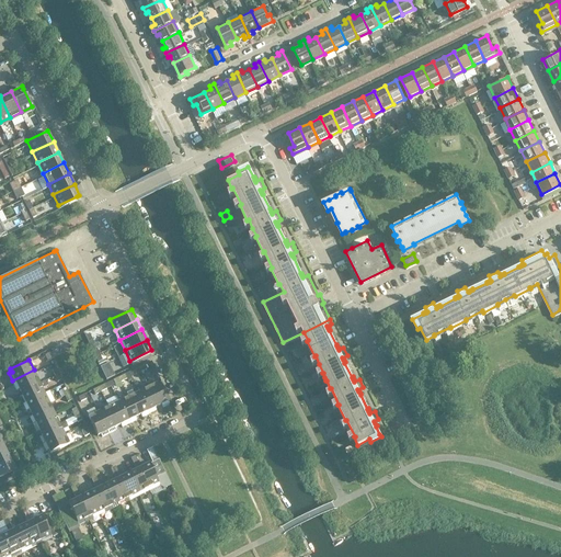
[(39,379),(34,370),(12,381),(16,387),(19,386),(20,389),(39,379)]
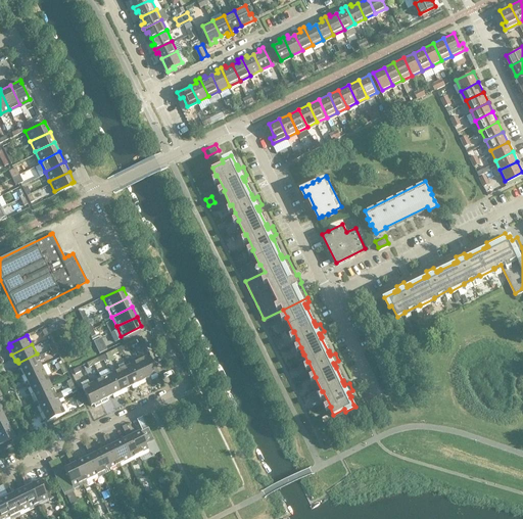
[(42,351),(37,354),(18,363),(19,365),(17,367),(20,373),(41,363),(39,359),(44,356),(42,351)]
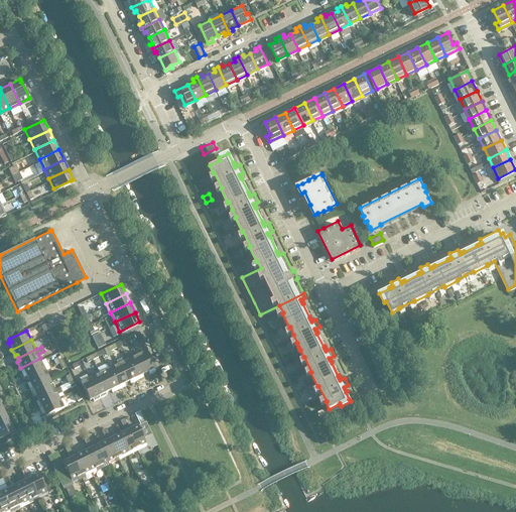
[(145,348),(136,353),(144,370),(147,369),(148,371),(155,368),(149,355),(145,348)]
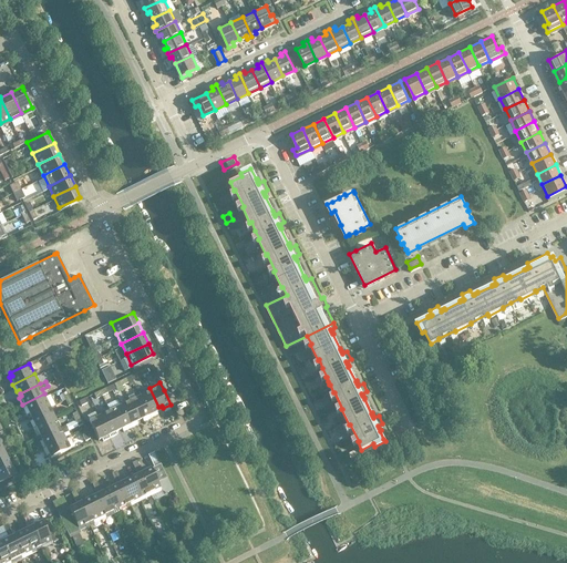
[(158,407),(150,388),(140,392),(150,415),(157,411),(156,408),(158,407)]
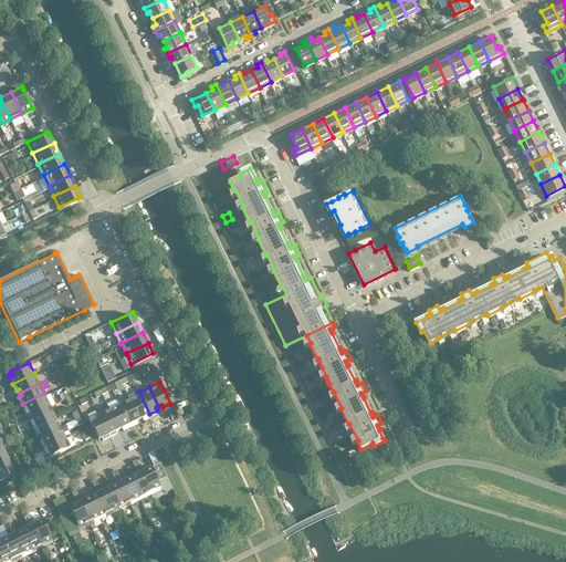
[(149,414),(139,392),(129,397),(138,416),(142,415),(143,417),(149,414)]
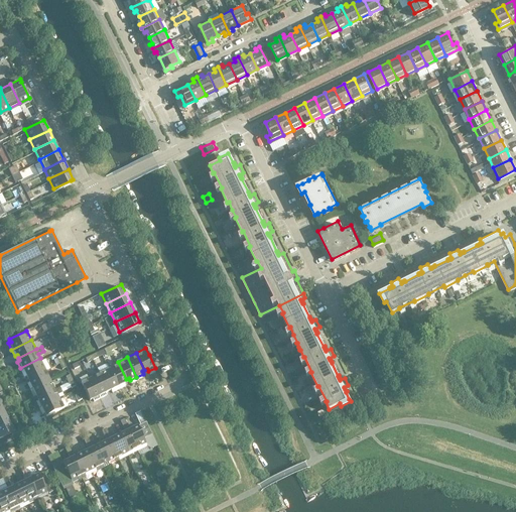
[(45,368),(40,358),(20,368),(24,375),(26,374),(27,376),(45,368)]
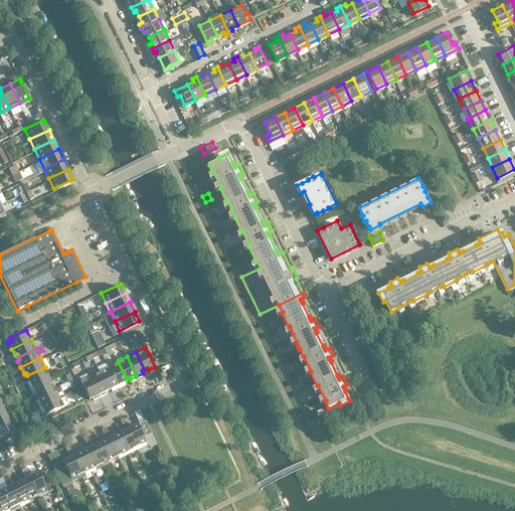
[(126,378),(118,361),(108,365),(118,385),(125,382),(124,379),(126,378)]
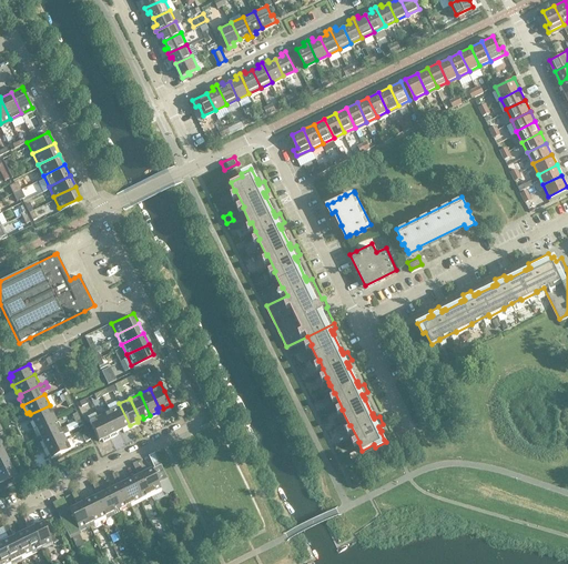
[(130,425),(119,403),(109,409),(119,427),(121,426),(123,429),(130,425)]
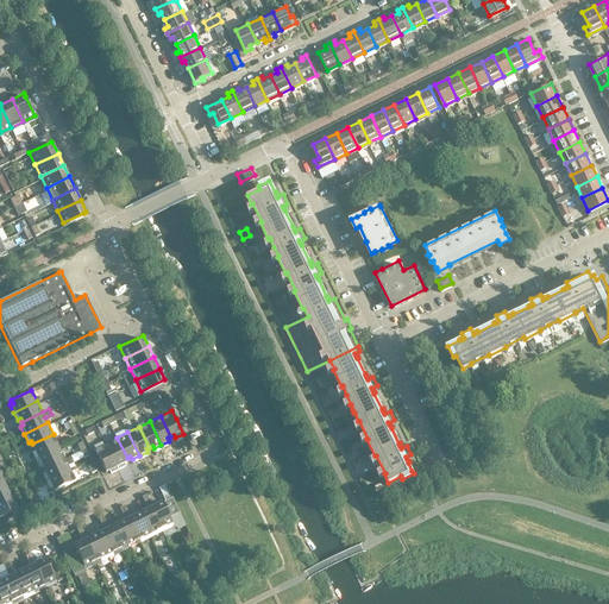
[(58,445),(54,434),(32,444),(33,447),(31,448),(35,455),(58,445)]
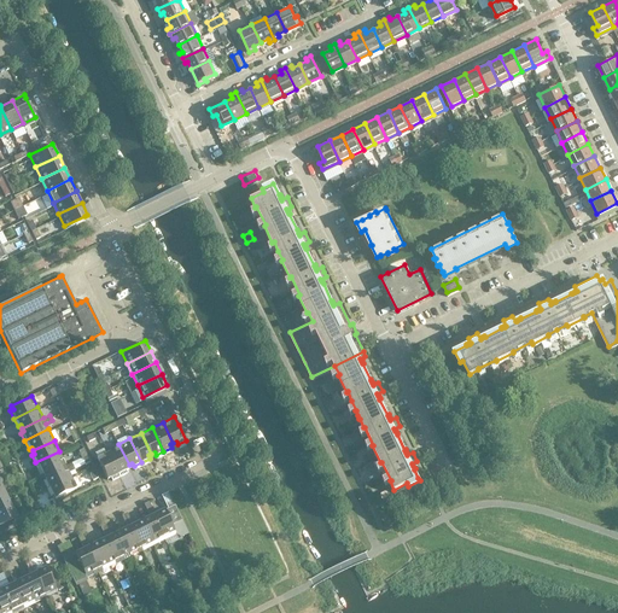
[(129,465),(118,444),(108,449),(120,473),(127,470),(126,466),(129,465)]
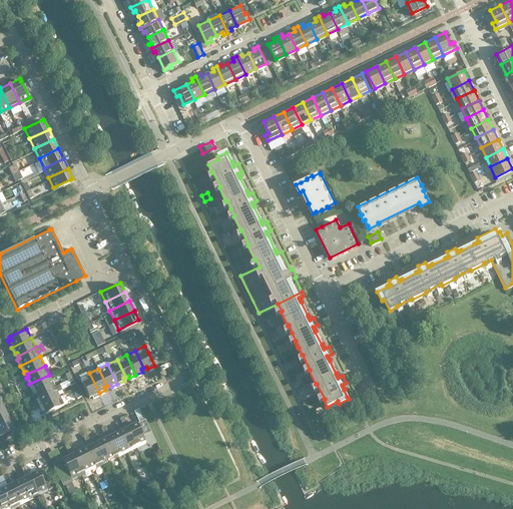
[(99,393),(89,373),(80,378),(88,395),(91,394),(92,396),(99,393)]
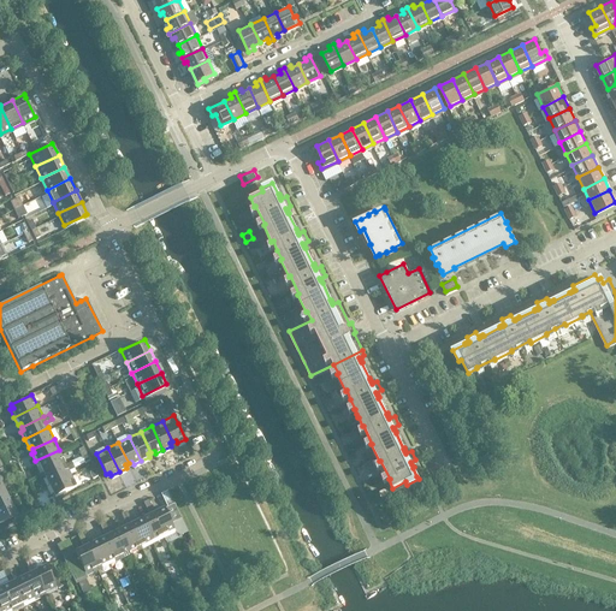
[(64,461),(59,450),(35,461),(39,469),(42,468),(43,470),(64,461)]
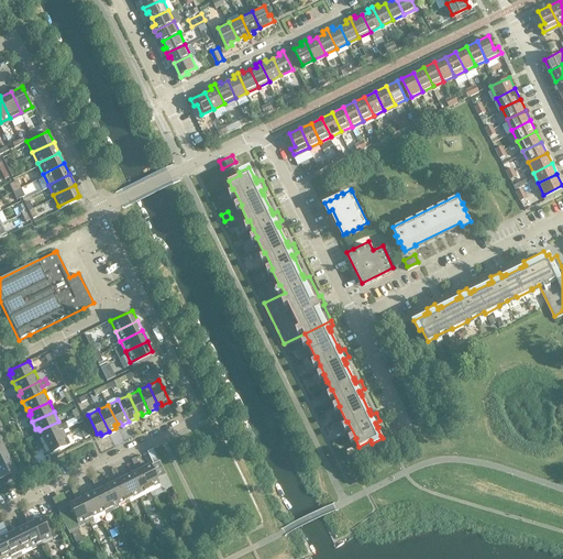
[(64,431),(58,422),(40,430),(41,434),(39,435),(42,442),(64,431)]
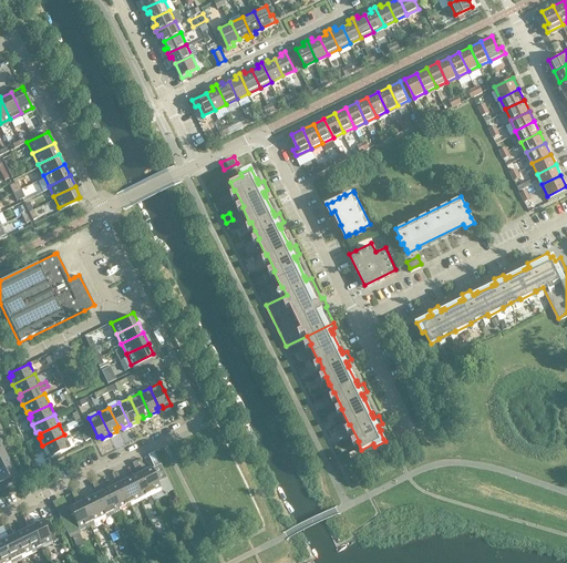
[(70,446),(64,434),(42,446),(45,452),(49,451),(50,454),(70,446)]
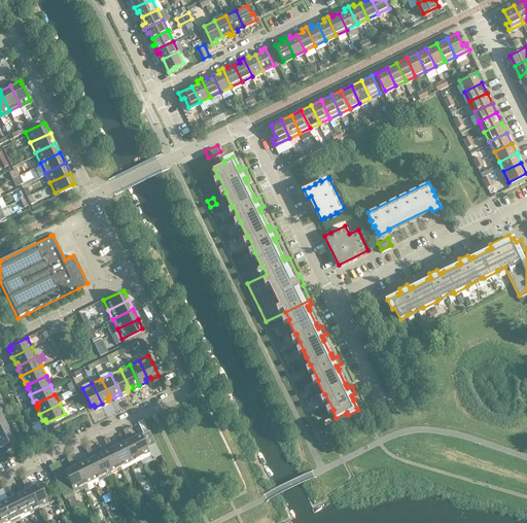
[(0,432),(9,428),(4,419),(0,421),(0,432)]
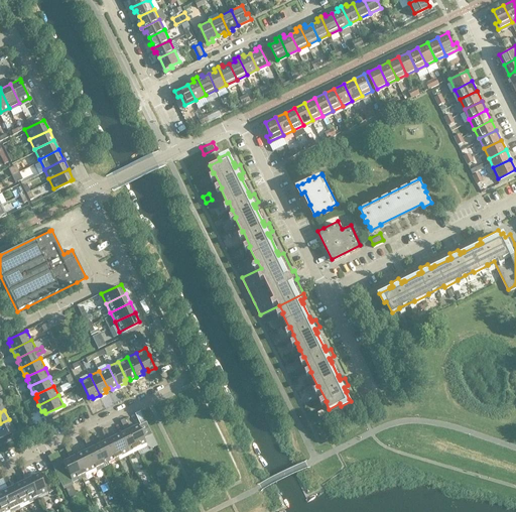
[(129,426),(127,421),(122,423),(125,428),(127,427),(137,448),(146,442),(143,435),(145,434),(150,445),(156,442),(145,418),(129,426)]
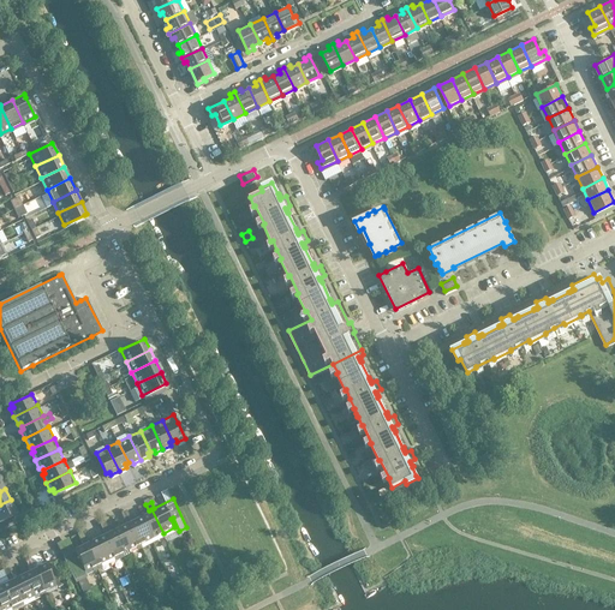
[(0,519),(16,512),(11,500),(0,504),(0,519)]
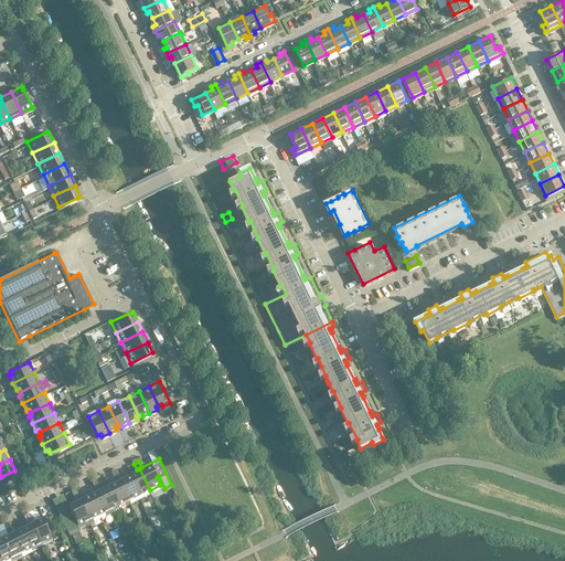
[(139,468),(137,469),(129,474),(140,496),(150,490),(139,468)]
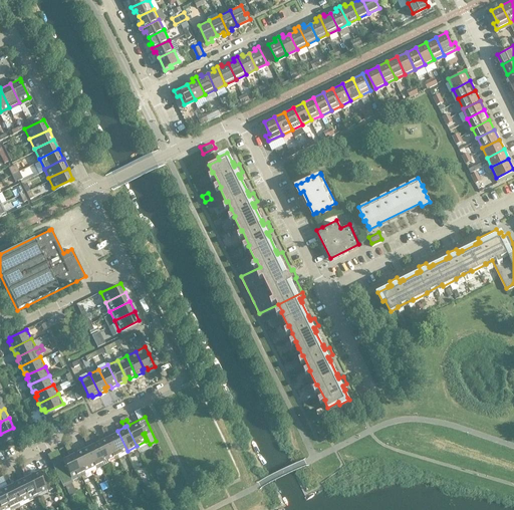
[(110,434),(107,429),(103,431),(106,436),(108,435),(117,455),(127,451),(117,431),(110,434)]
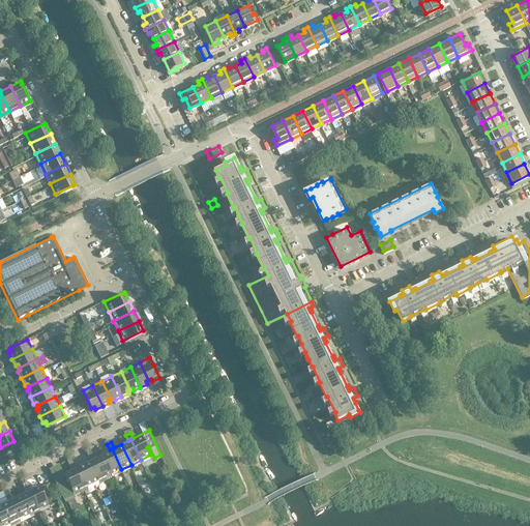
[(112,448),(110,449),(102,454),(112,474),(121,469),(112,448)]
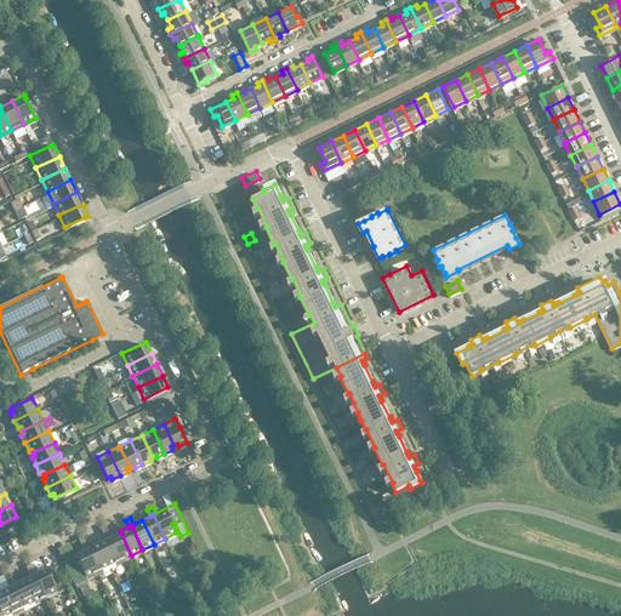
[(112,535),(108,529),(103,531),(106,537),(108,536),(120,560),(131,555),(120,531),(112,535)]
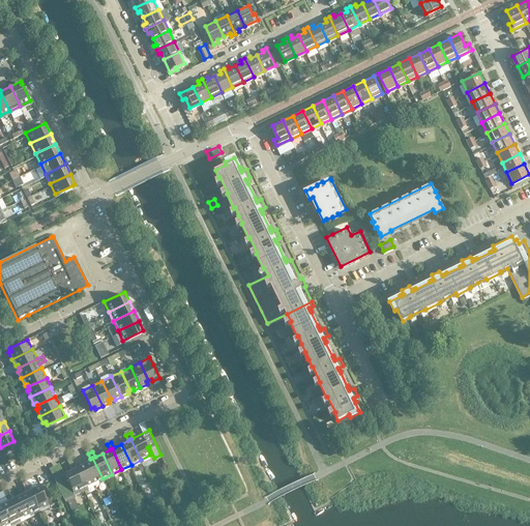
[(92,458),(90,459),(83,463),(93,483),(102,478),(92,458)]
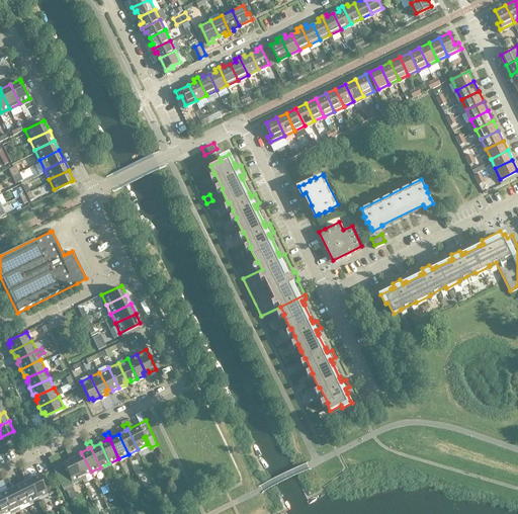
[(74,455),(72,450),(67,452),(70,457),(72,456),(82,477),(91,472),(81,452),(74,455)]
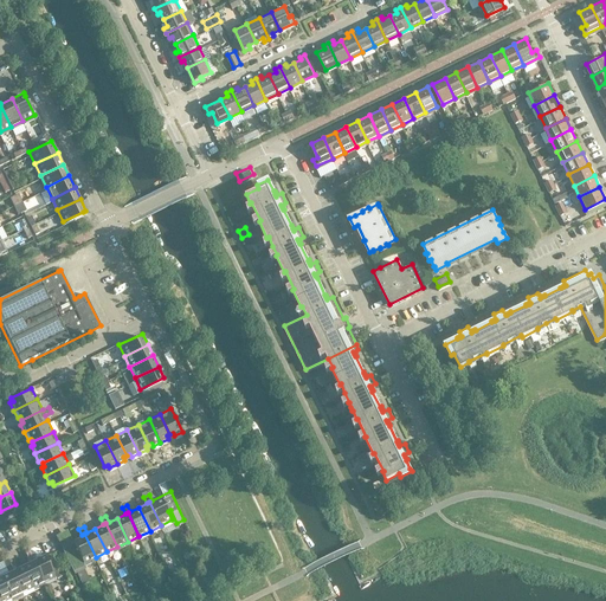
[(84,534),(82,535),(66,543),(77,564),(84,562),(84,563),(96,557),(84,534)]
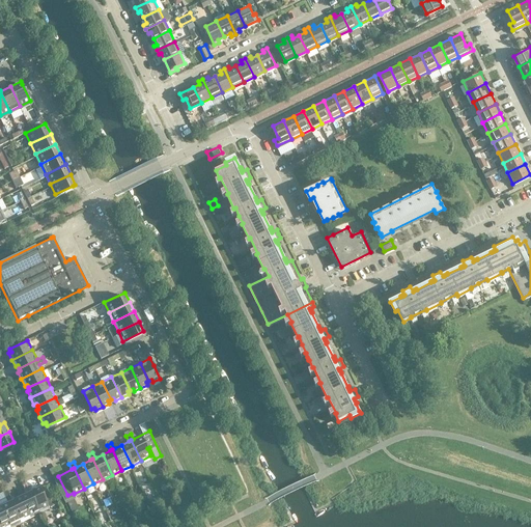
[(31,490),(28,483),(24,486),(27,492),(29,491),(38,510),(49,506),(48,505),(54,502),(45,482),(31,490)]
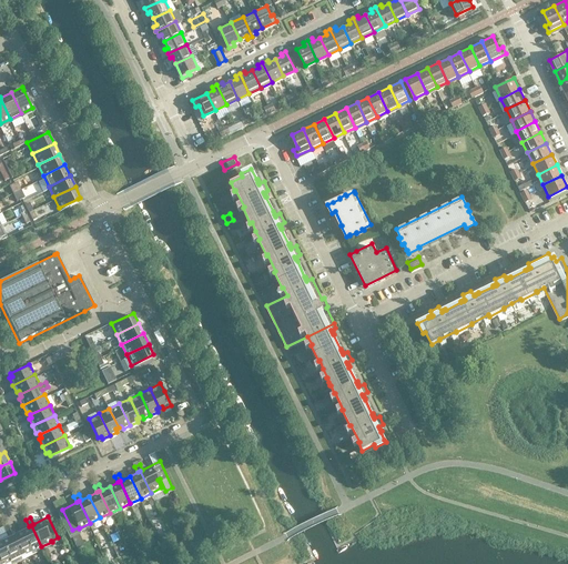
[(31,525),(29,526),(21,530),(31,552),(41,546),(31,525)]
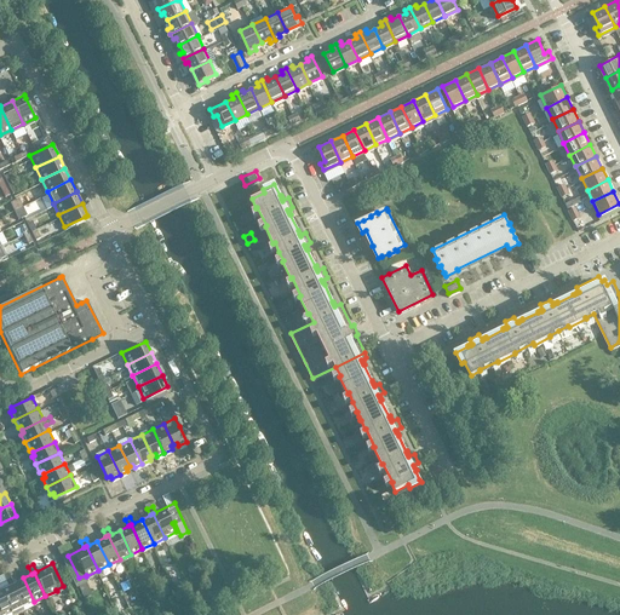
[(13,582),(11,575),(6,578),(9,585),(11,584),(23,607),(34,602),(23,578),(13,582)]
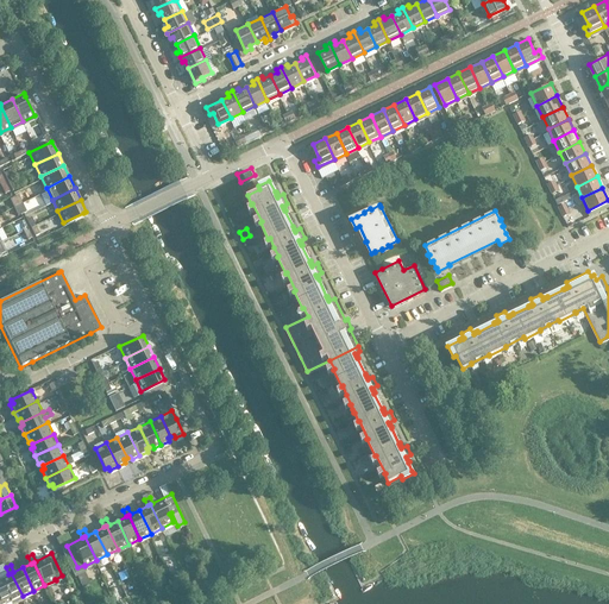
[(11,573),(8,574),(0,578),(12,602),(23,596),(11,573)]
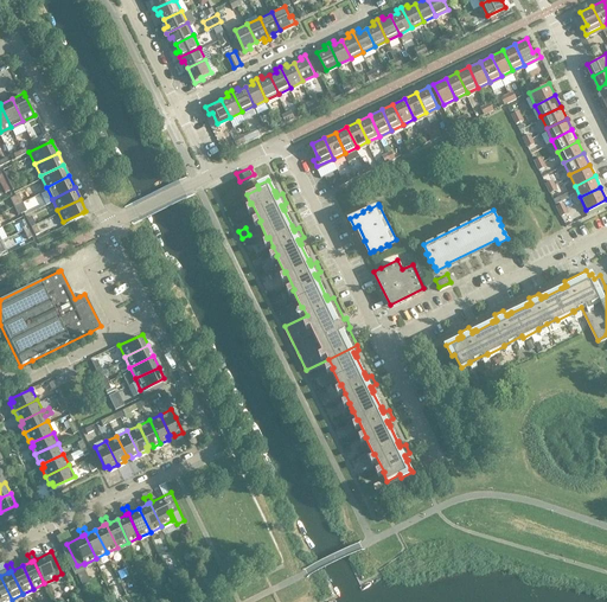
[(0,576),(0,601),(6,601),(12,600),(0,576)]
